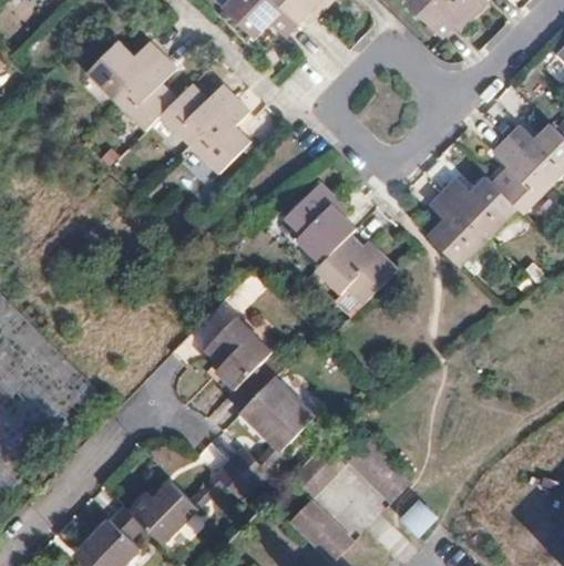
[(297,24),(272,0),(212,0),(254,40),(268,24),(284,39),(297,24)]
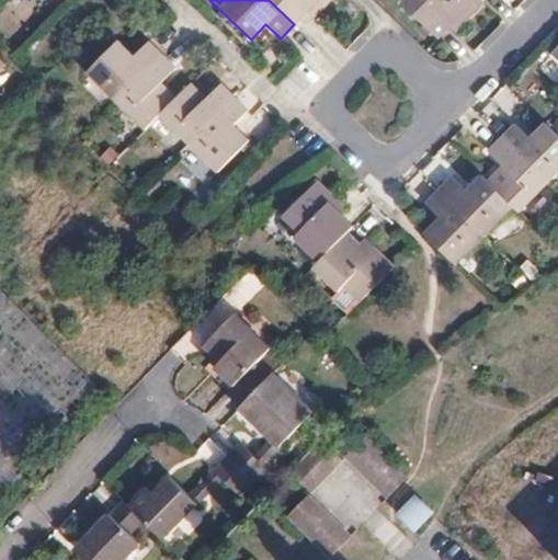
[(269,0),(294,24),(306,12),(317,1),(322,6),(328,0),(269,0)]
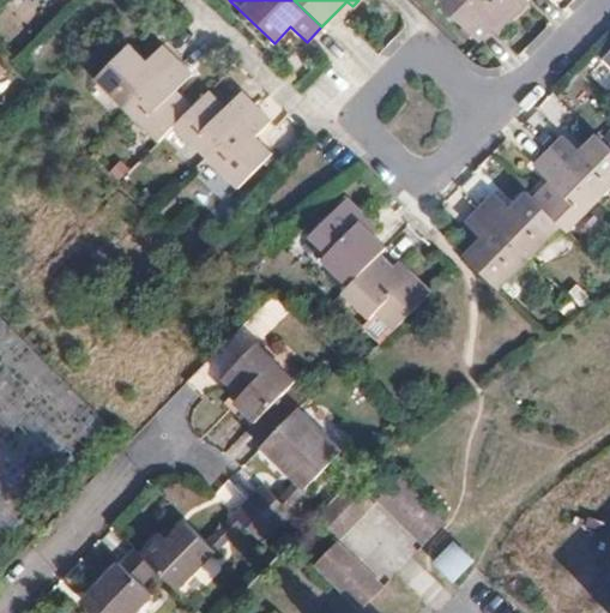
[(476,42),(489,29),(501,16),(508,23),(526,2),(524,0),(439,0),(438,2),(476,42)]
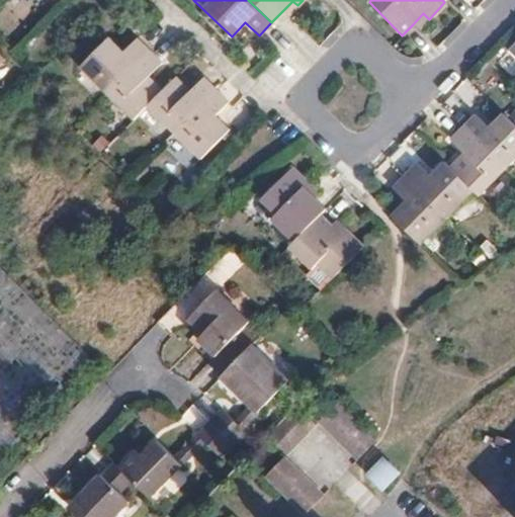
[(287,16),(297,5),(292,1),(282,11),(287,16)]
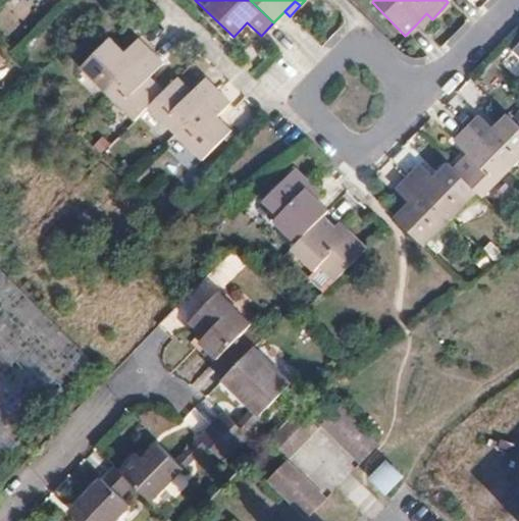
[(426,13),(416,24),(421,30),(432,19),(426,13)]
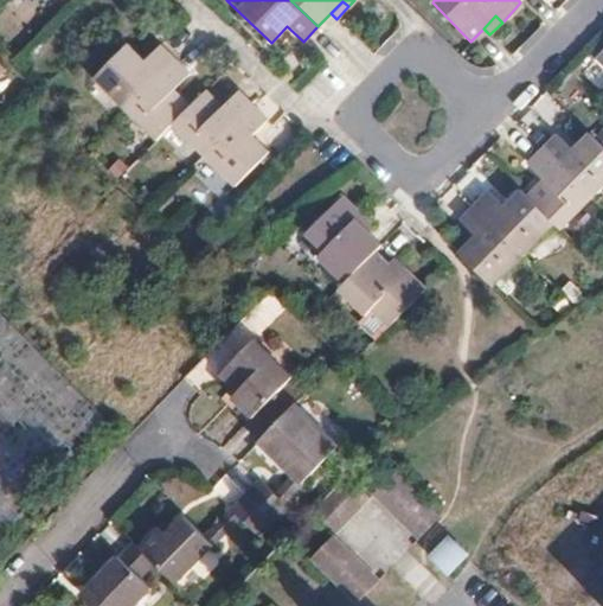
[(91,78),(123,109),(173,58),(158,45),(143,59),(127,43),(91,78)]
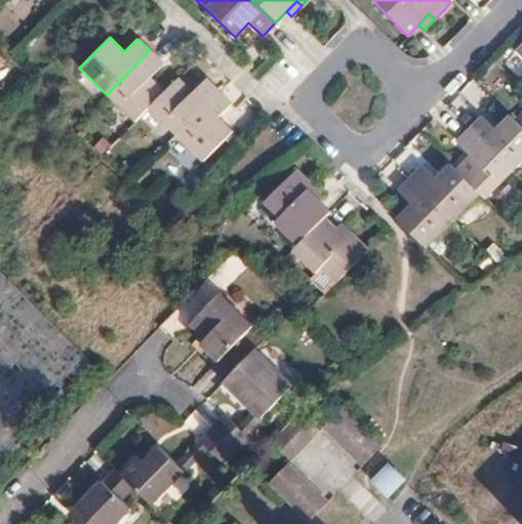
[(150,50),(107,94),(134,121),(148,107),(164,90),(150,76),(162,63),(150,50)]
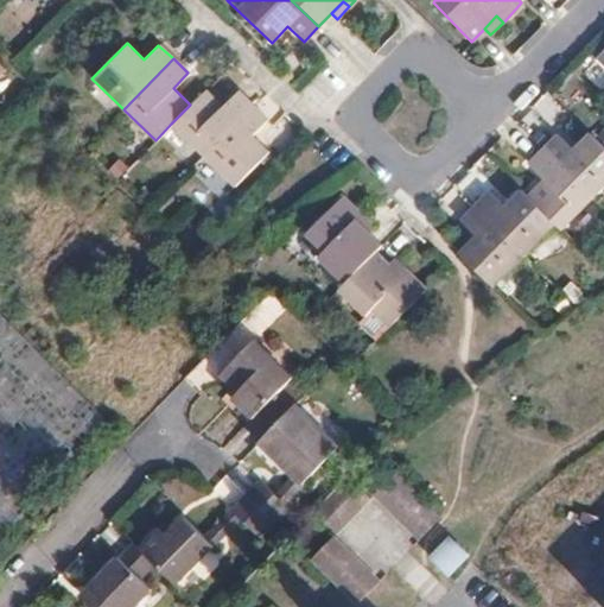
[(171,124),(202,156),(252,105),(237,89),(221,106),(205,90),(190,105),(171,124)]
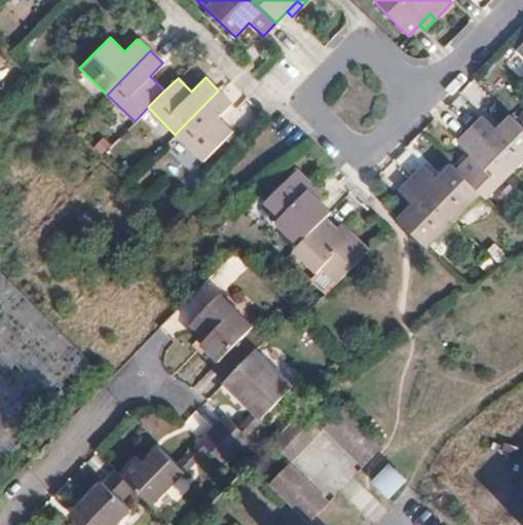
[(231,103),(218,90),(175,135),(202,160),(231,132),(218,117),(231,103)]
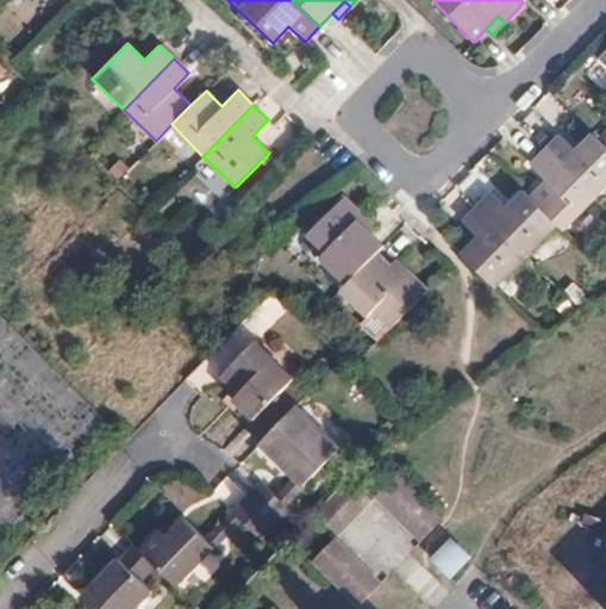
[(543,148),(594,199),(605,186),(605,147),(589,132),(573,149),(557,134),(543,148)]
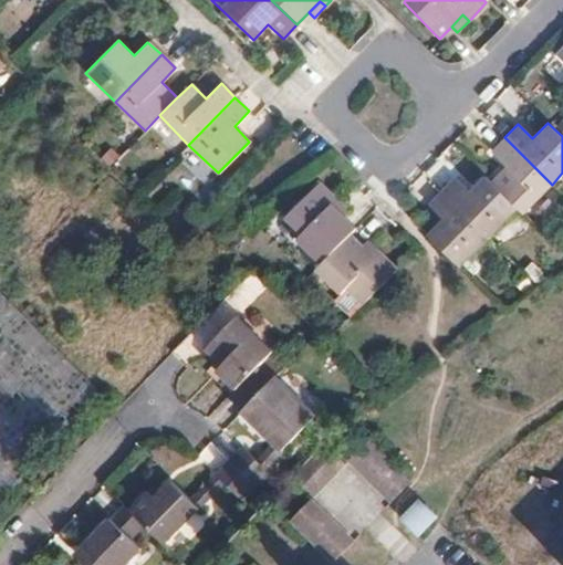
[(506,166),(490,181),(518,208),(523,213),(552,185),(504,137),(491,152),(506,166)]
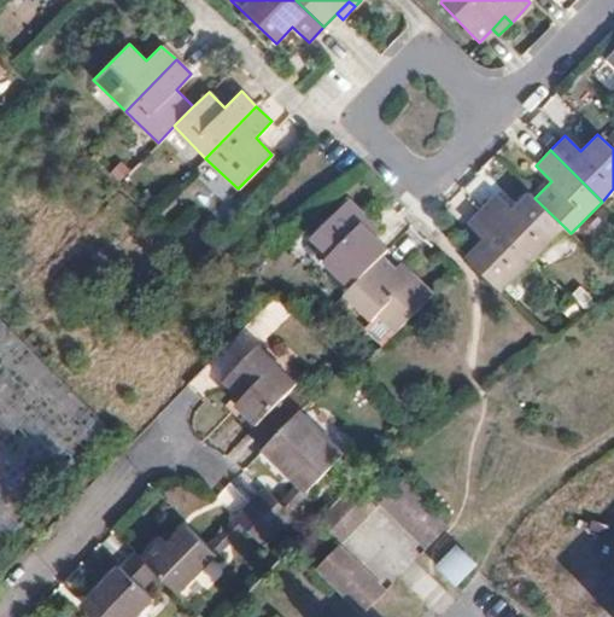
[(496,193),(480,209),(532,260),(565,227),(534,198),(528,192),(512,209),(496,193)]
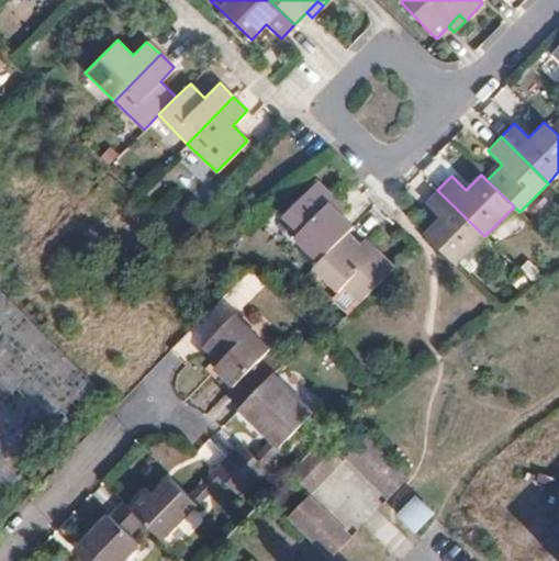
[(328,202),(334,197),(316,180),(281,215),(297,232),(292,236),(316,261),(347,231),(353,225),(339,214),(328,202)]
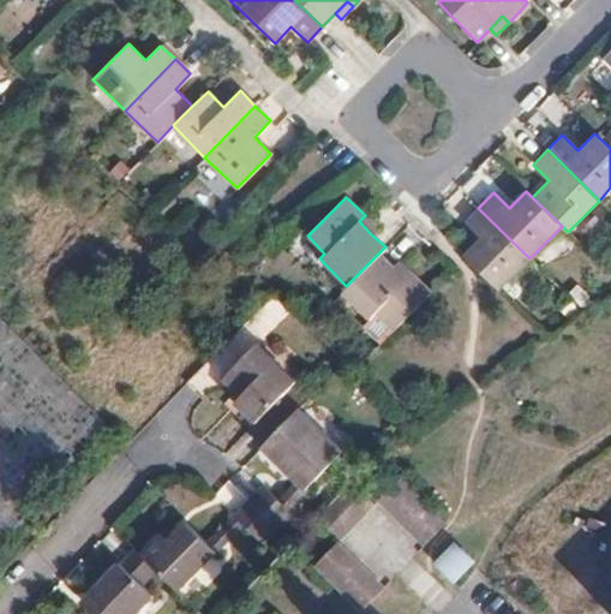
[(479,238),(462,255),(497,290),(529,258),(478,208),(463,222),(479,238)]
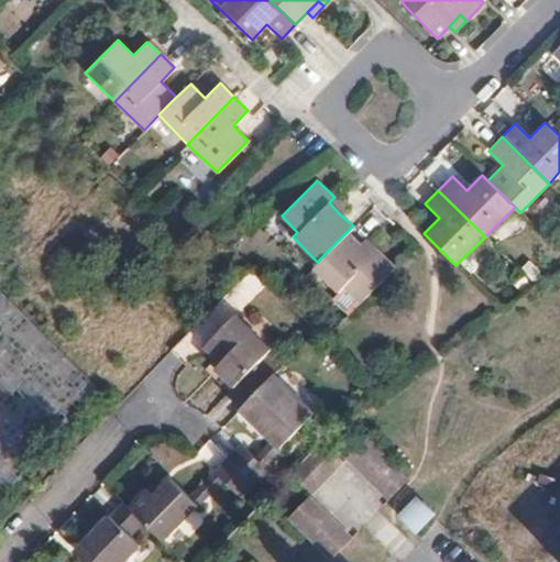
[(346,209),(335,197),(329,202),(340,215),(346,209)]
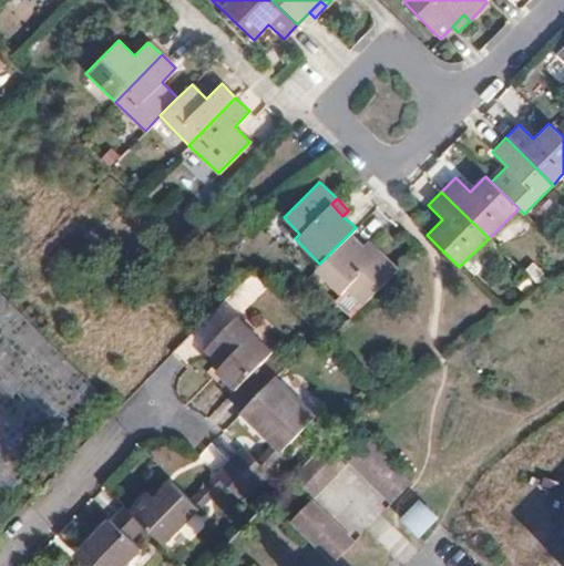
[(375,257),(361,244),(350,233),(319,264),(314,269),(339,294),(345,288),(361,305),(397,268),(380,251),(375,257)]
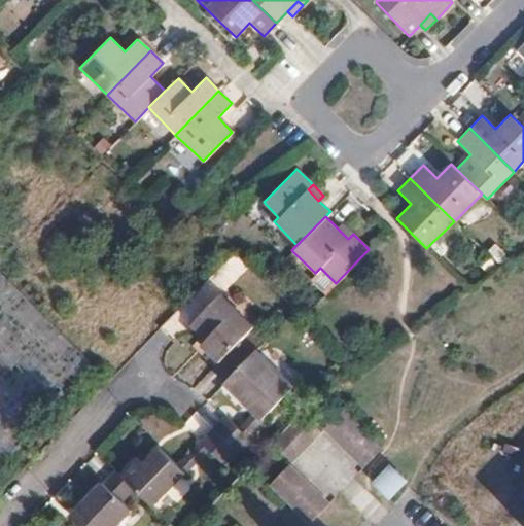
[(341,221),(336,226),(348,239),(353,234),(341,221)]
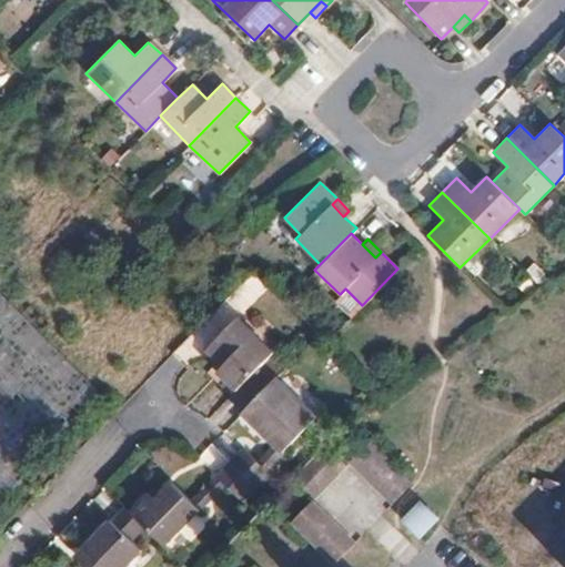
[(243,307),(265,285),(251,271),(229,294),(243,307)]
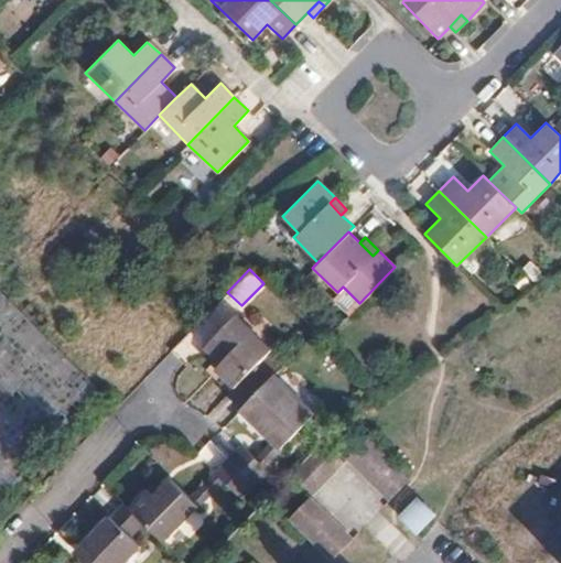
[(359,303),(343,287),(337,292),(332,298),(348,313),(359,303)]
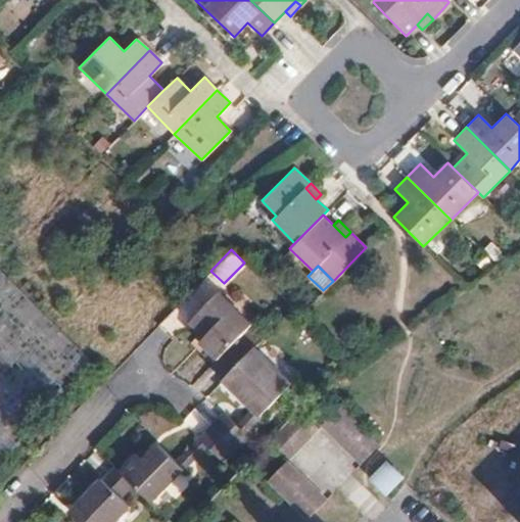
[(0,459),(94,365),(0,272),(0,459)]
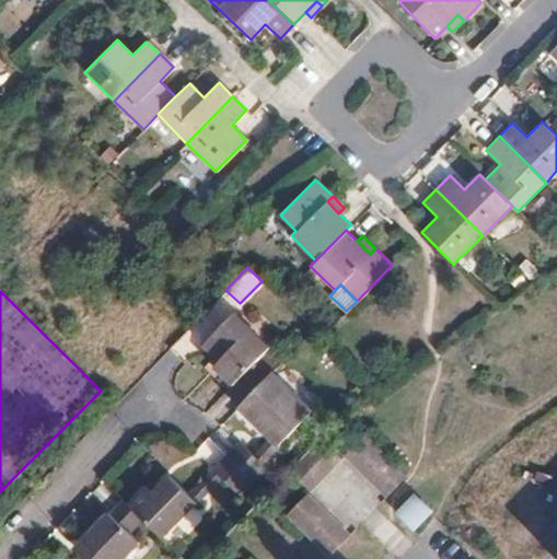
[(270,372),(282,360),(233,313),(202,344),(218,360),(213,365),(232,384),(224,391),(239,405),(270,372)]
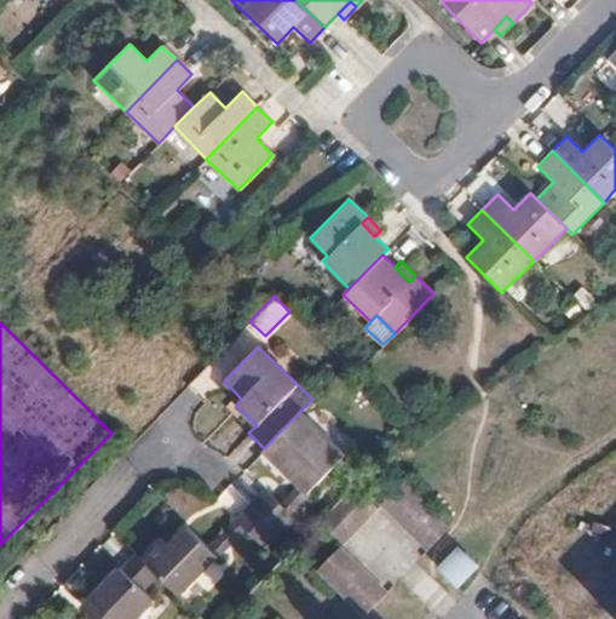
[(264,448),(262,450),(297,483),(306,493),(344,454),(299,412),(264,448)]
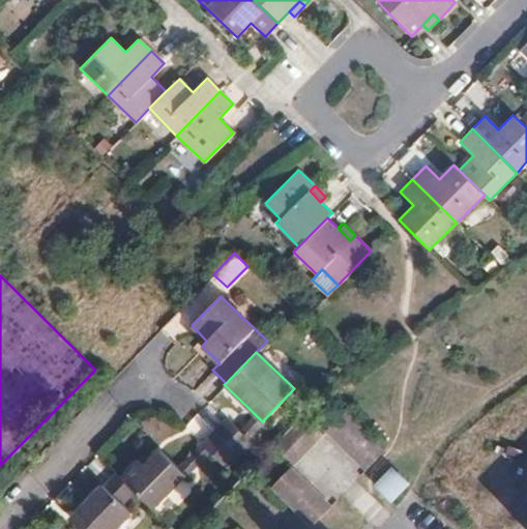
[(344,412),(325,431),(363,469),(383,450),(344,412)]
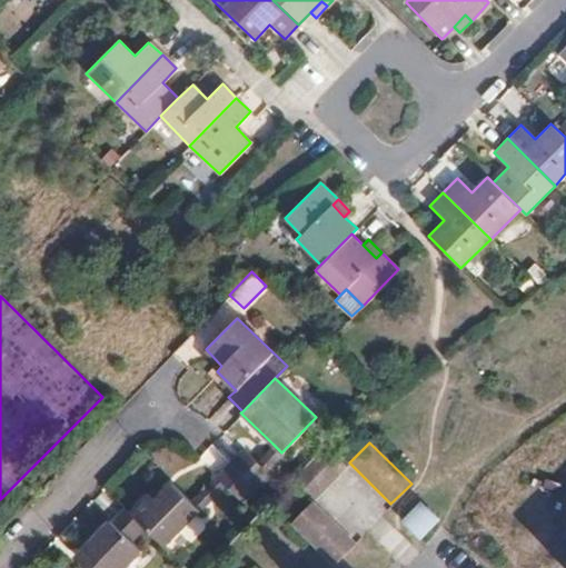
[(264,470),(281,452),(272,444),(256,461),(264,470)]
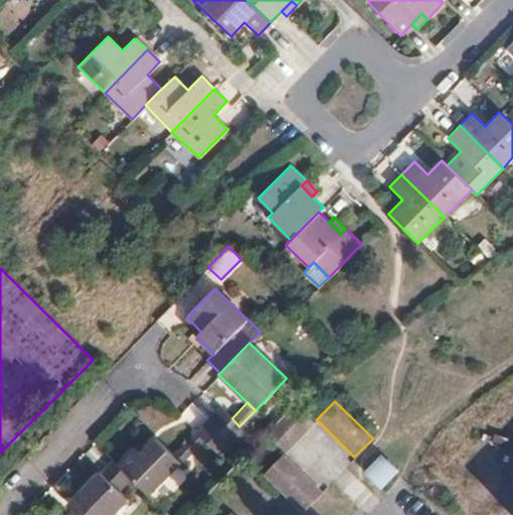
[(293,403),(264,433),(284,452),(312,422),(293,403)]
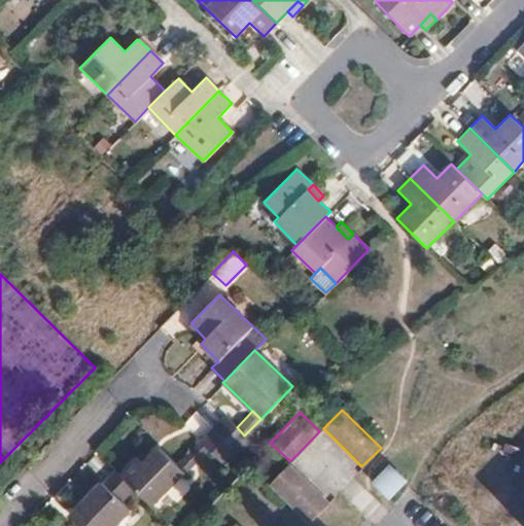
[(223,415),(211,428),(235,451),(248,439),(244,435),(237,427),(223,415)]
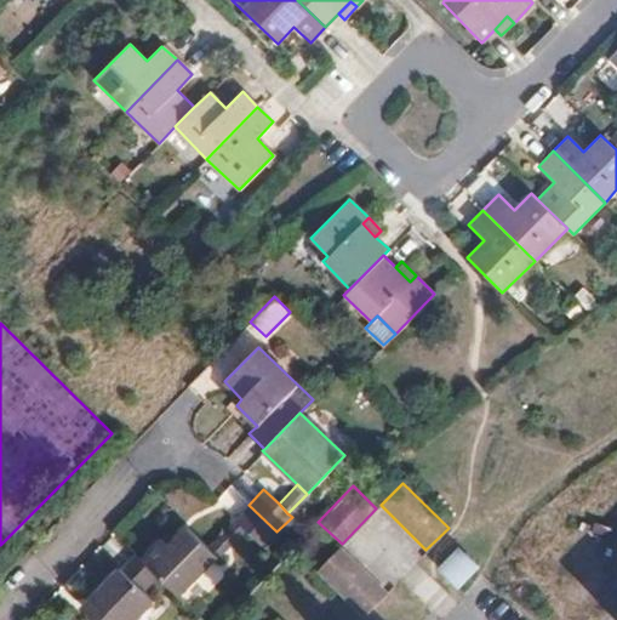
[(276,532),(249,505),(235,519),(245,529),(263,546),(276,532)]
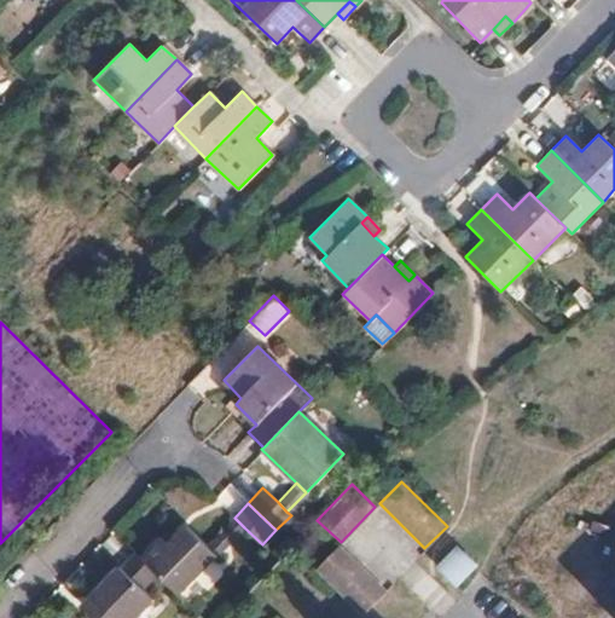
[(206,546),(216,555),(244,527),(235,518),(206,546)]
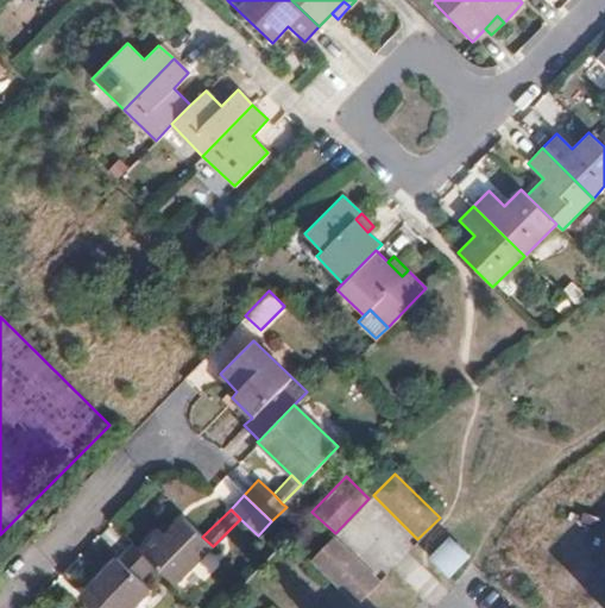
[(153,564),(175,585),(213,546),(202,537),(182,516),(164,534),(157,527),(137,547),(153,564)]
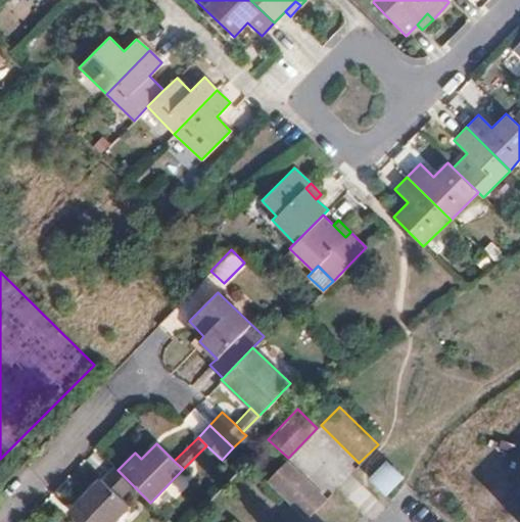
[(285,462),(265,482),(304,520),(324,500),(285,462)]
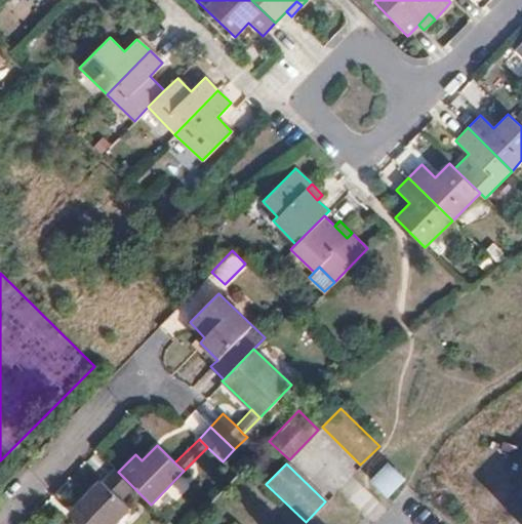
[(387,466),(373,480),(387,493),(401,479),(387,466)]
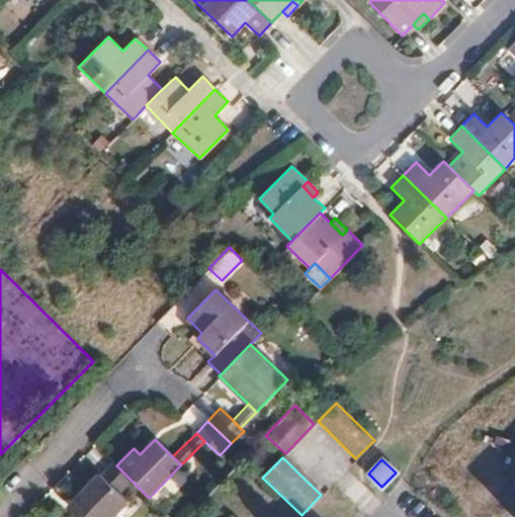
[(116,465),(112,462),(99,475),(98,474),(67,505),(79,516),(111,516),(127,501),(118,492),(131,480),(116,465)]
